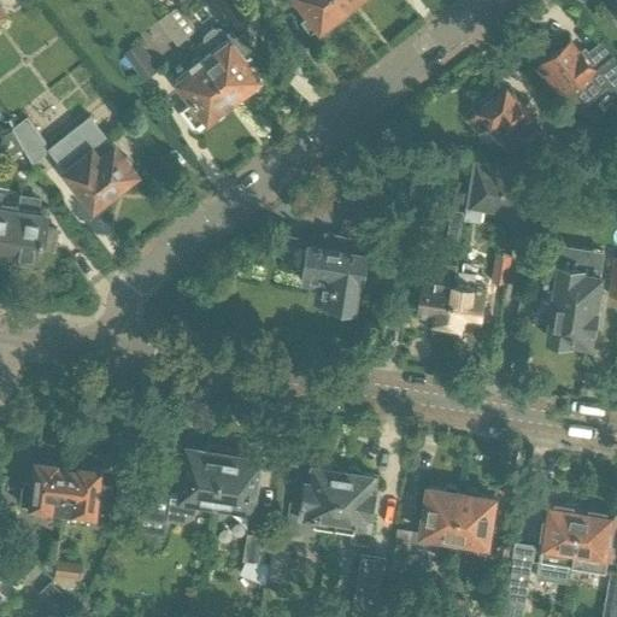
[(215,0),(238,29),(253,16),(240,0),(215,0)]
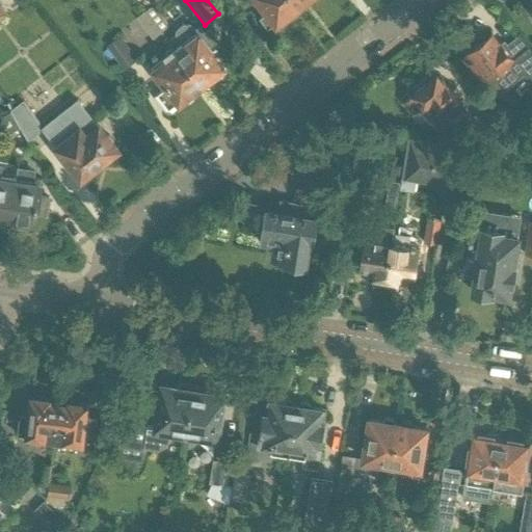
[(289,14),(298,6),(293,0),(258,0),(267,11),(261,18),(268,27),(275,22),(277,24),(281,22),(284,23),(290,18),(289,14)]
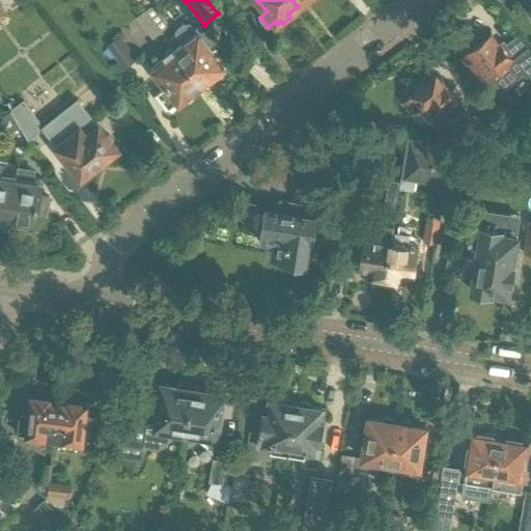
[(0,21),(8,15),(0,2),(0,21)]
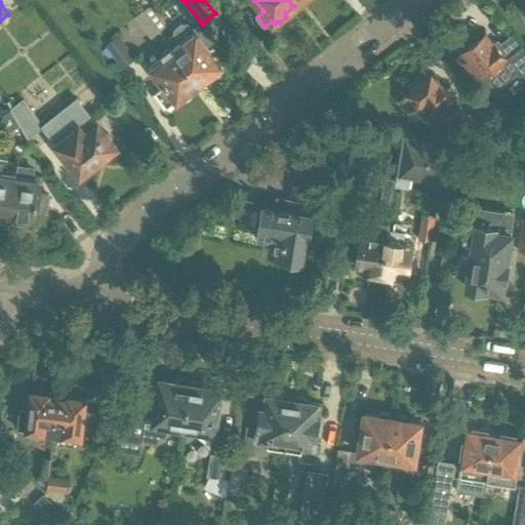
[(143,11),(159,31),(164,27),(165,21),(155,7),(149,6),(143,11)]
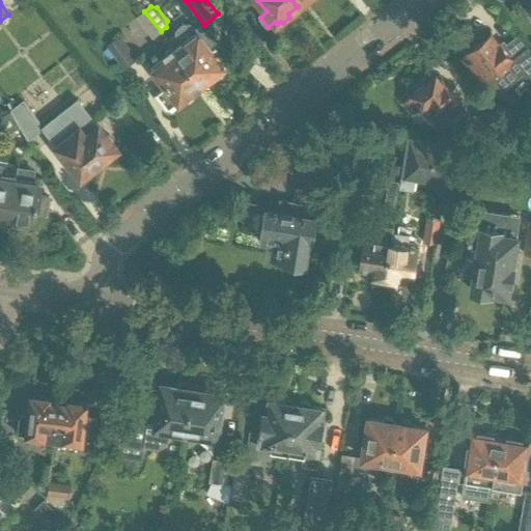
[(152,38),(161,31),(144,11),(137,17),(152,38)]
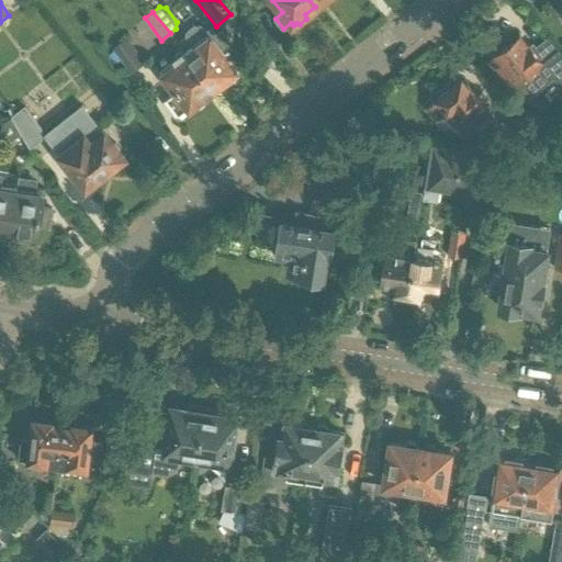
[(184,51),(214,88),(237,69),(236,68),(246,60),(222,29),(216,33),(211,26),(206,30),(201,23),(199,24),(194,24),(187,31),(186,35),(177,42),(183,51),(184,51)]
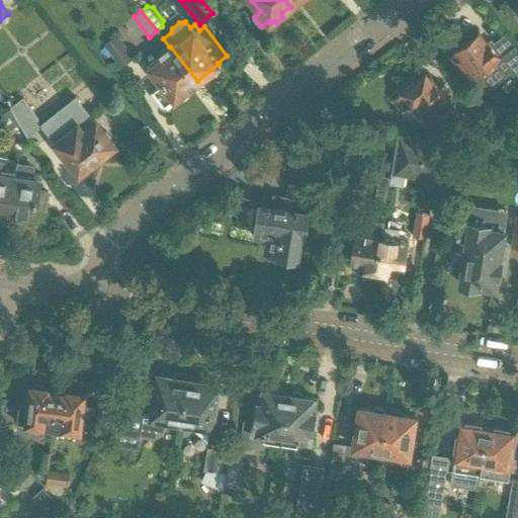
[(517,48),(506,33),(494,42),(492,38),(488,41),(486,42),(478,31),(450,54),(470,80),(473,77),(489,96),(492,94),(506,74),(510,70),(517,76),(517,75),(517,48)]
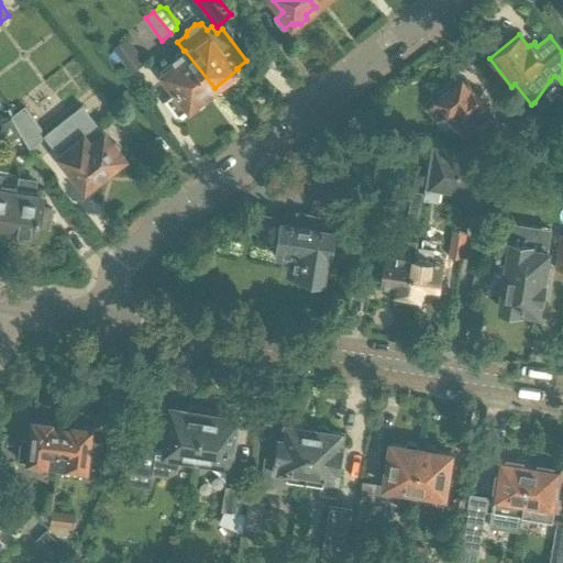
[(112,48),(131,74),(146,62),(127,37),(112,48)]
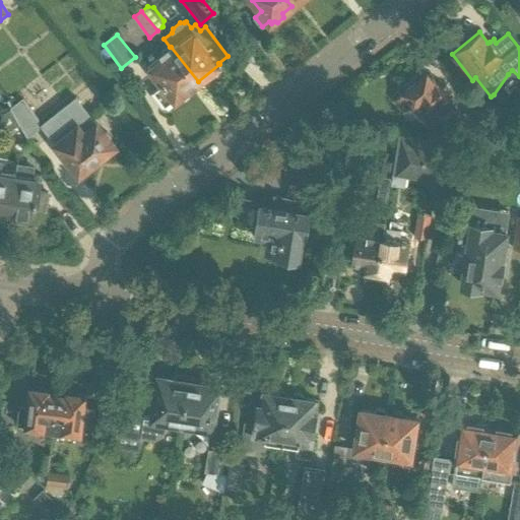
[(176,99),(198,81),(171,47),(170,47),(163,53),(166,57),(151,68),(164,84),(154,91),(166,106),(175,99),(176,99)]
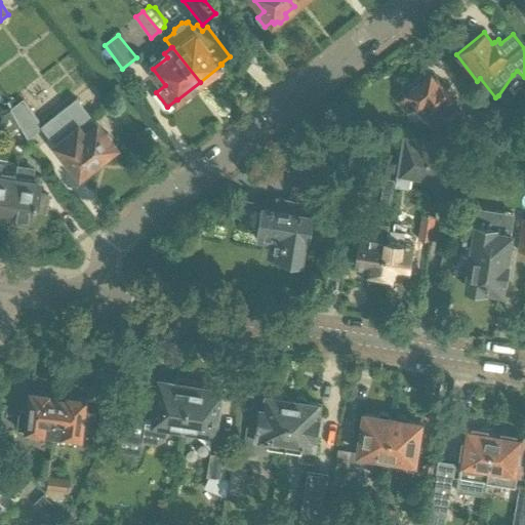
[(427,120),(436,113),(441,120),(458,106),(453,99),(445,88),(437,78),(436,79),(432,75),(432,74),(414,87),(398,99),(402,104),(408,112),(416,107),(422,115),(427,120)]
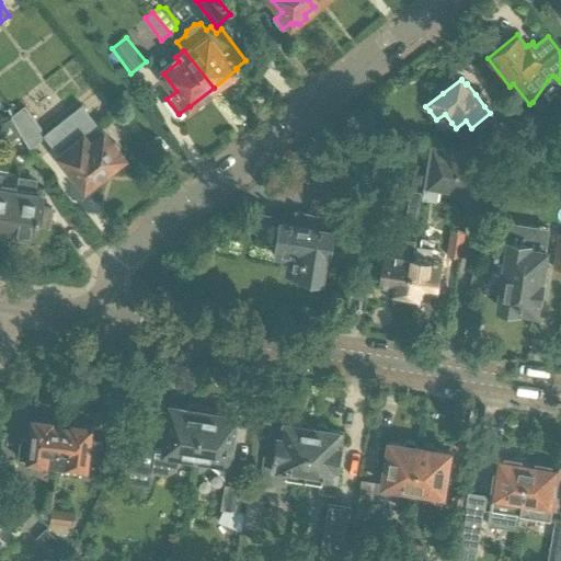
[(84,186),(124,156),(82,104),(44,134),(84,186)]
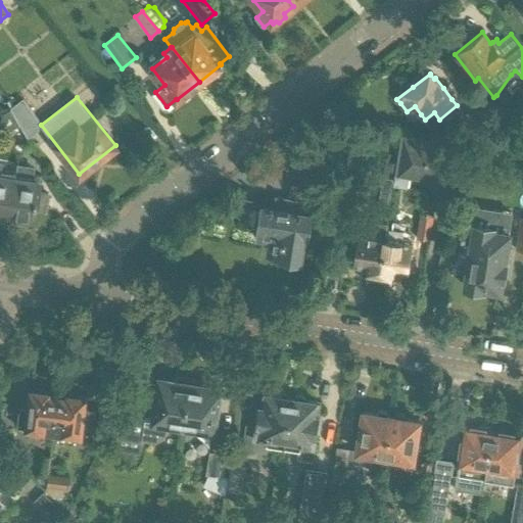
[(20,125),(28,138),(39,130),(39,119),(24,99),(15,105),(11,107),(12,108),(20,125)]
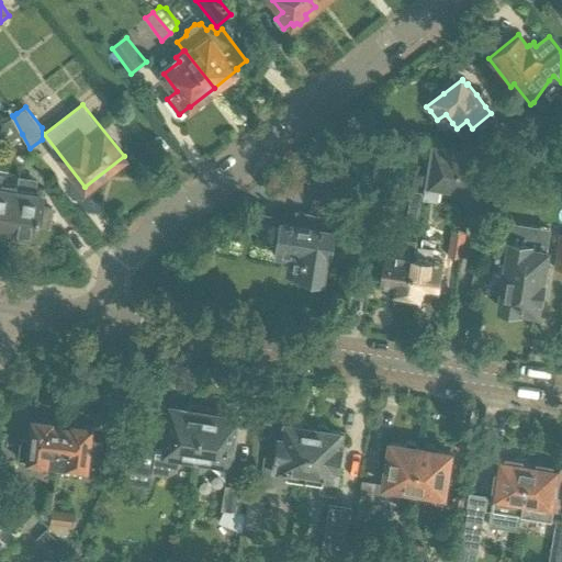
[(505,130),(516,144),(532,131),(516,110),(499,123),(494,116),(485,124),(495,137),(505,130)]
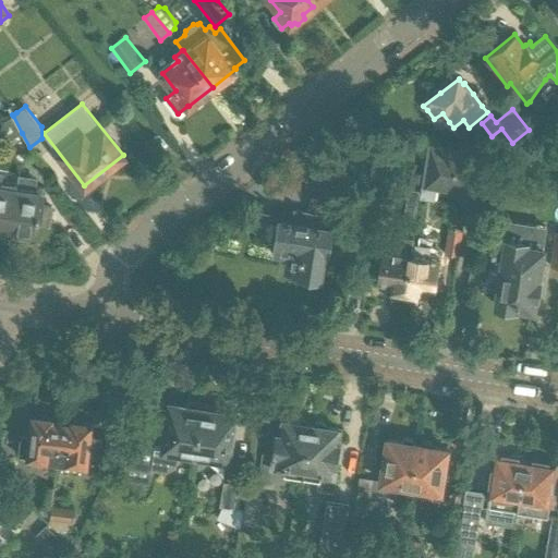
[(0,130),(7,142),(22,133),(13,116),(0,123),(0,130)]
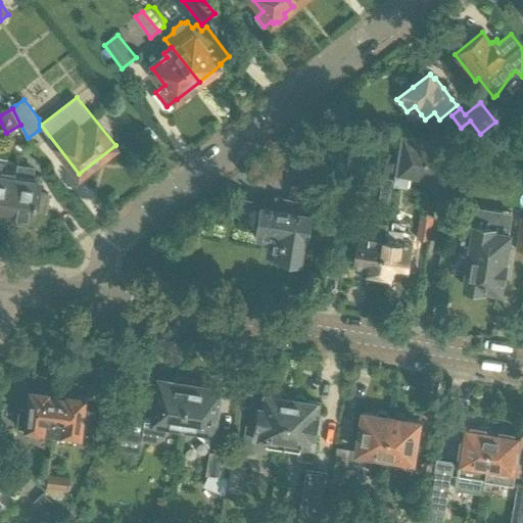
[(446,187),(454,147),(406,140),(397,186),(411,188),(413,176),(435,179),(434,185),(446,187)]
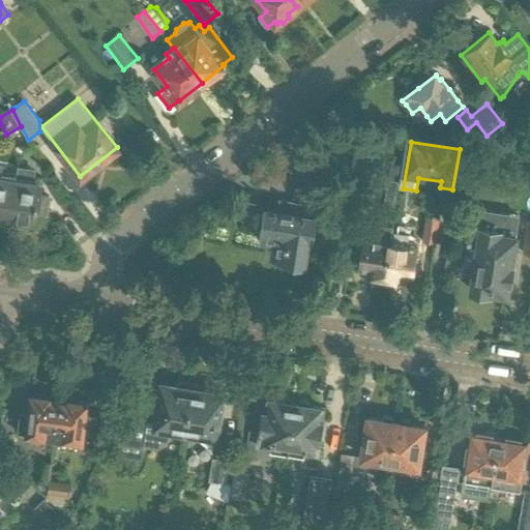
[(0,215),(9,217),(17,177),(2,174),(3,168),(0,167),(0,215)]
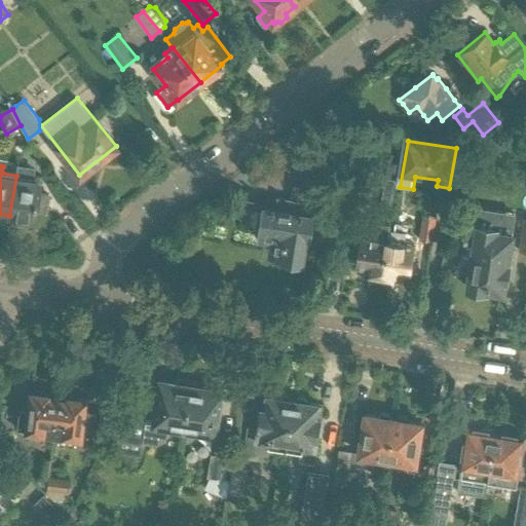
[(320,204),(325,177),(305,174),(304,186),(294,185),(291,200),(278,198),(276,209),(266,207),(261,238),(272,240),(270,253),(284,255),(284,257),(287,262),(298,264),(303,260),(307,234),(309,234),(312,214),(309,214),(310,203),(320,204)]
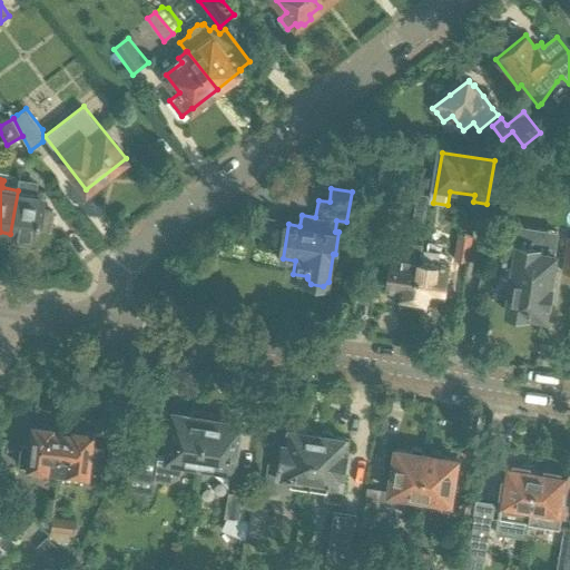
[(18,190),(10,234),(38,238),(40,228),(48,229),(51,212),(42,209),(45,199),(35,198),(36,194),(18,190)]
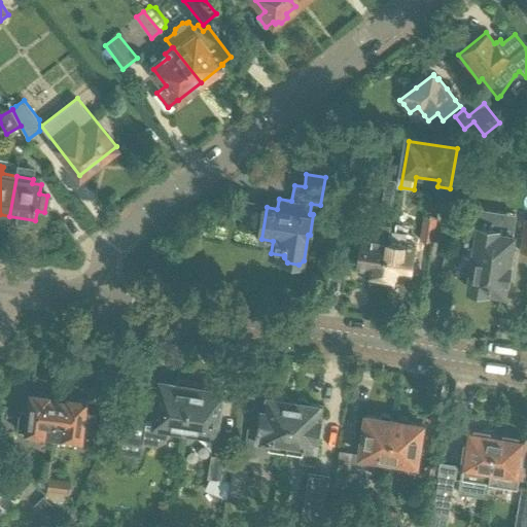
[(385,182),(381,204),(393,206),(396,184),(385,182)]
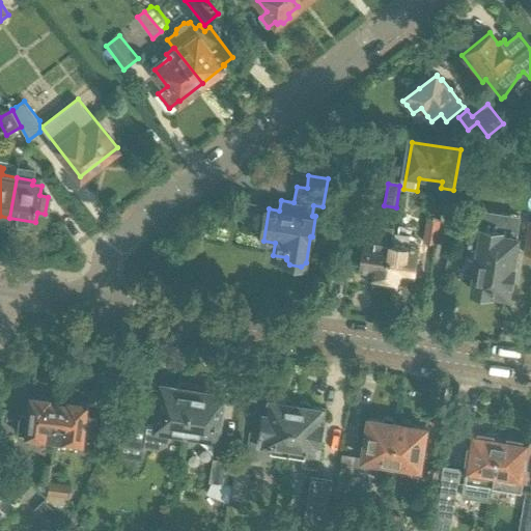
[(437,243),(442,212),(439,203),(430,202),(425,241),(437,243)]
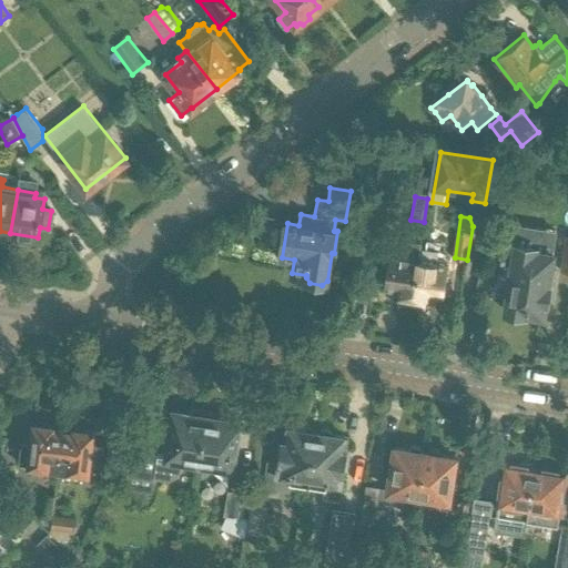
[(567,275),(567,224),(566,224),(558,274),(567,275)]
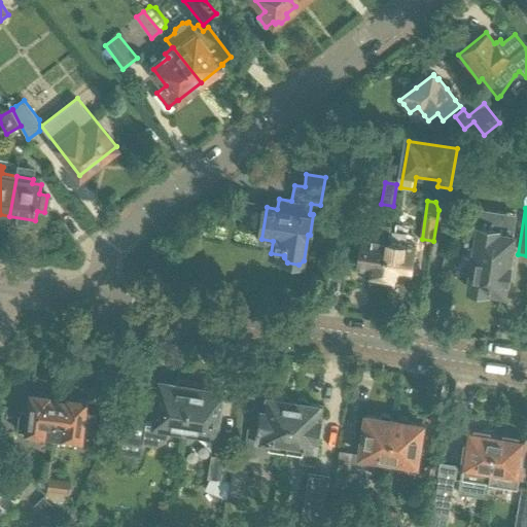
[(383,275),(388,240),(390,230),(390,224),(365,220),(356,271),(370,273),(371,276),(378,277),(381,275),(383,275)]
